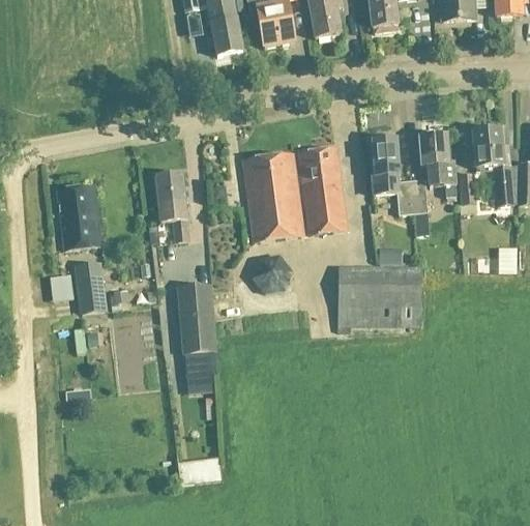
[(217,57),(242,52),(236,19),(235,19),(232,0),(214,3),(213,0),(183,0),(185,12),(208,8),(217,57)]
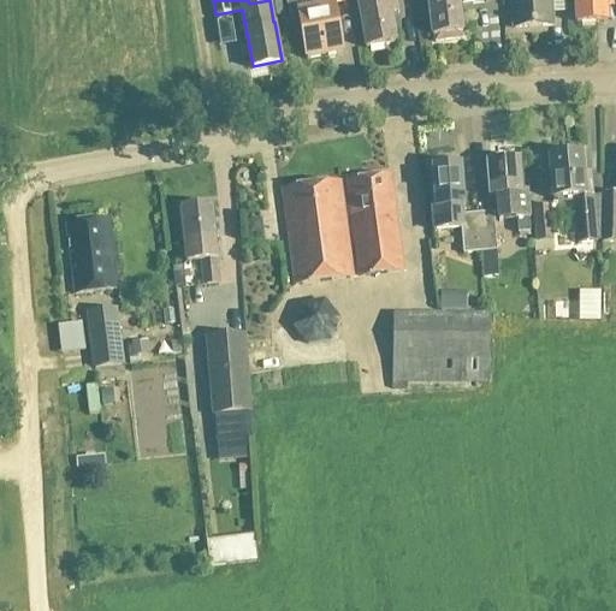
[(286,0),(289,9),(296,7),(306,54),(343,47),(338,21),(337,22),(332,0),(331,0),(286,0)]
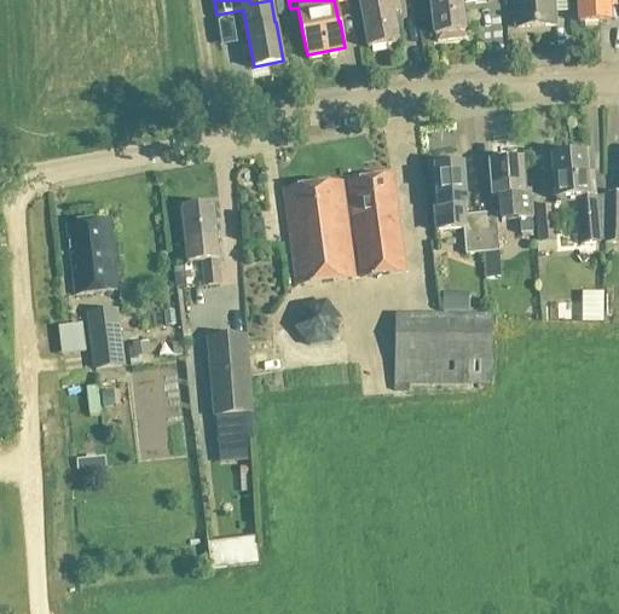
[(377,0),(377,1),(360,5),(368,45),(399,39),(393,12),(401,11),(399,0),(377,0)]
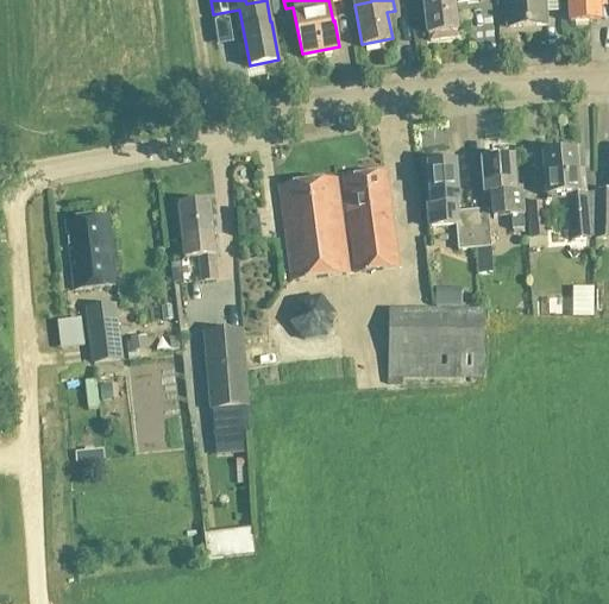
[(457,29),(453,0),(468,0),(468,1),(476,0),(424,0),(428,32),(429,32),(431,38),(457,35),(456,29),(457,29)]
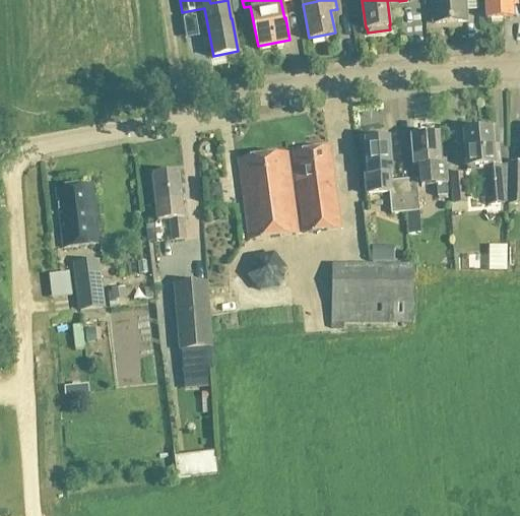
[(432,0),(434,20),(465,18),(464,0),(432,0)]
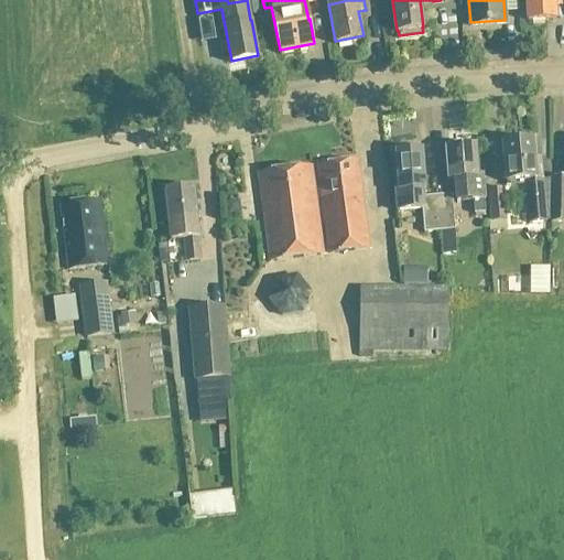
[(525,0),(528,18),(555,15),(555,1),(560,1),(560,0),(525,0)]
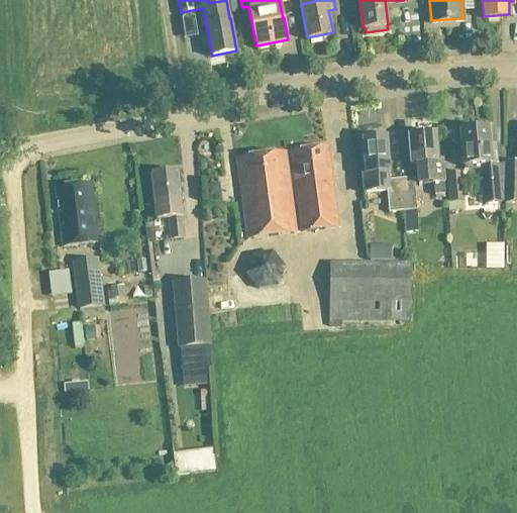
[(492,162),(490,141),(488,126),(461,129),(466,165),(481,163),(492,162)]
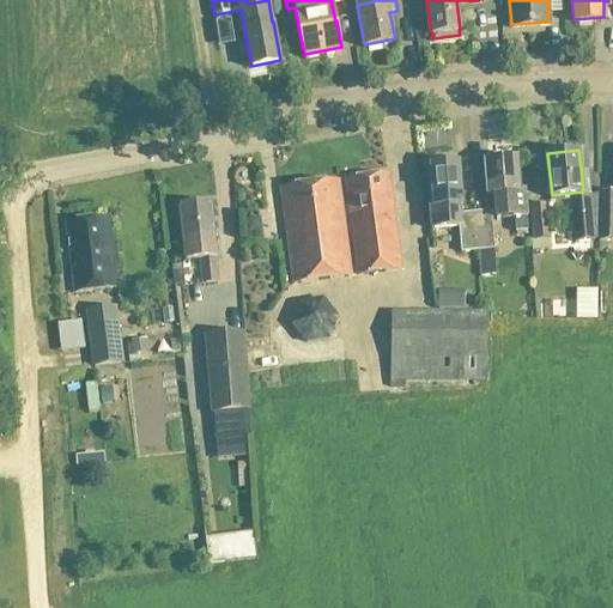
[(434,205),(461,202),(459,160),(456,160),(456,154),(431,157),(432,163),(431,163),(434,204),(434,205)]
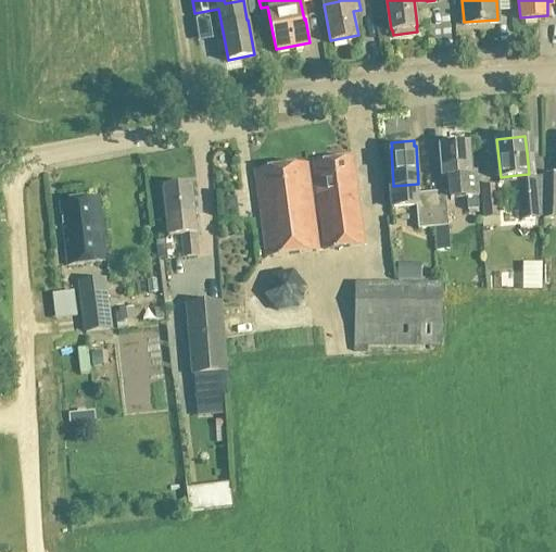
[(472,173),(471,173),(468,141),(440,143),(443,175),(442,175),(443,186),(458,185),(460,207),(475,205),(472,173)]
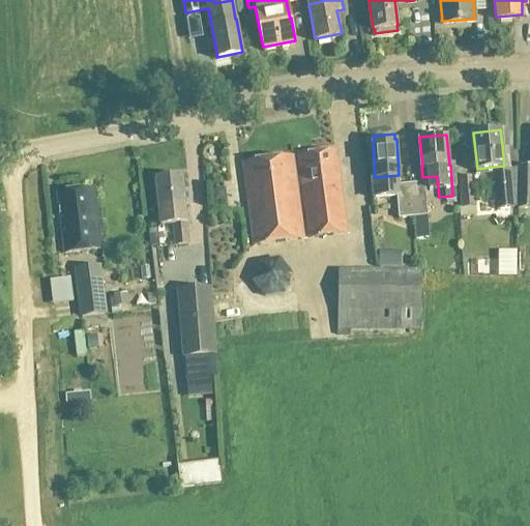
[(509,144),(502,145),(504,166),(493,167),(497,207),(516,205),(517,165),(511,165),(509,144)]
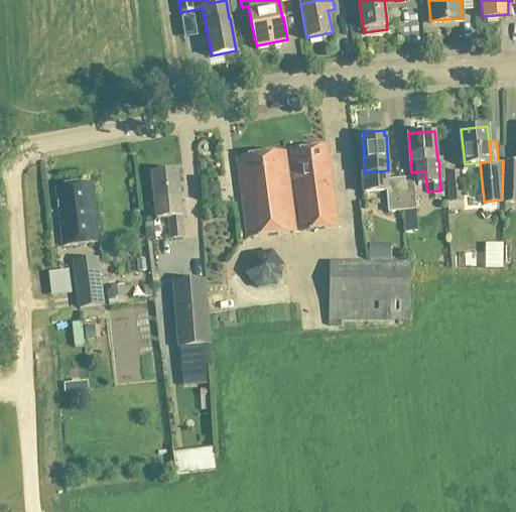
[(302,228),(338,223),(328,142),(291,147),(302,228)]
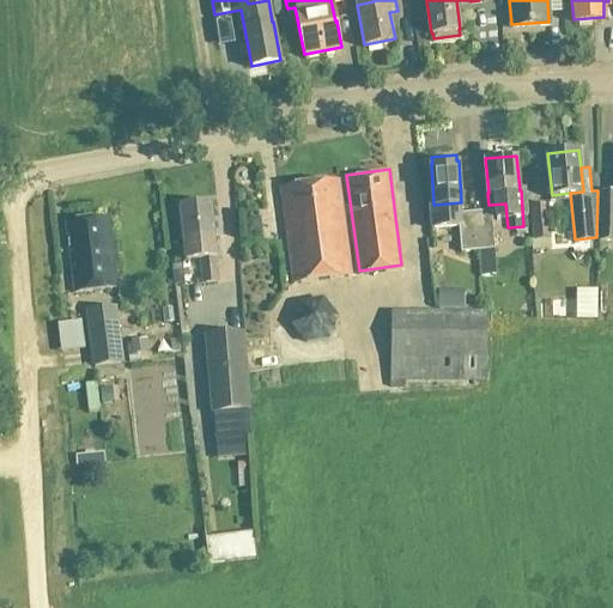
[(293,280),(351,272),(338,176),(280,184),(293,280)]
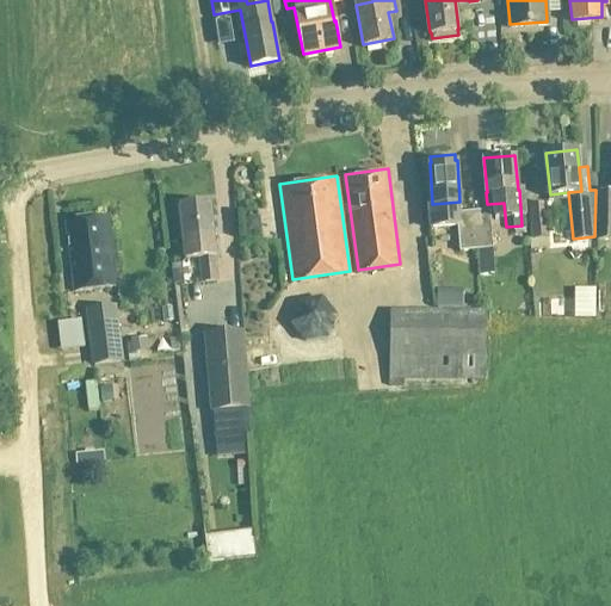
[(597,190),(596,190),(594,236),(597,236),(610,236),(610,187),(597,187),(597,190)]
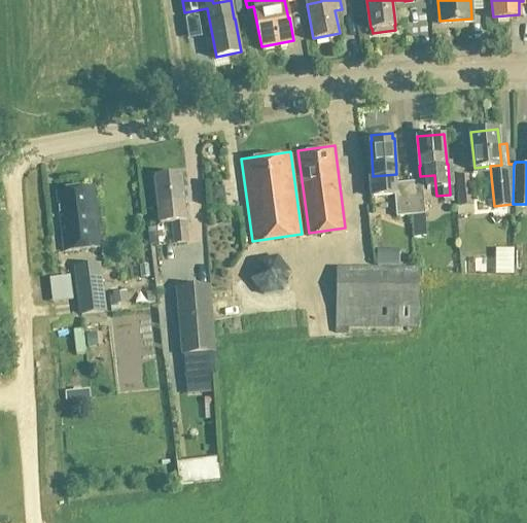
[(459,211),(475,210),(471,172),(456,173),(459,211)]
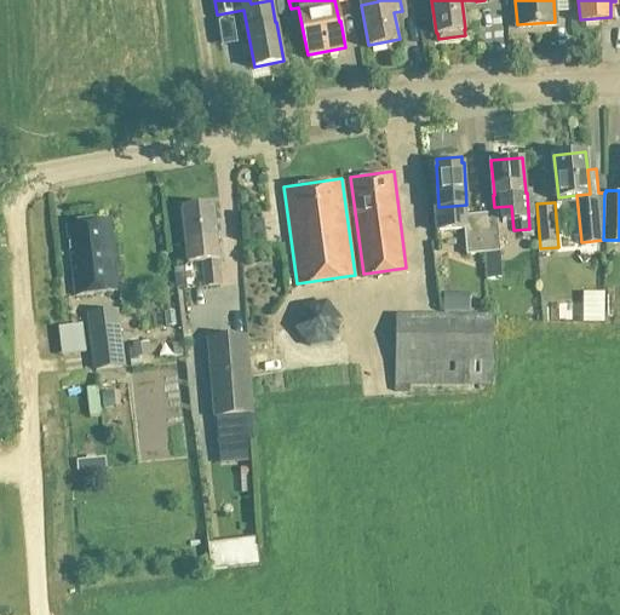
[(212,203),(182,207),(188,260),(204,258),(206,283),(222,281),(216,235),(223,235),(222,218),(214,219),(212,203)]
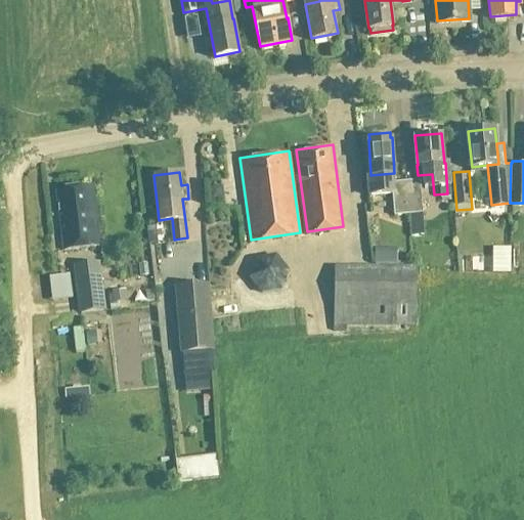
[(370,175),(370,174),(367,174),(368,193),(393,191),(394,212),(408,212),(405,178),(395,179),(394,173),(370,175)]
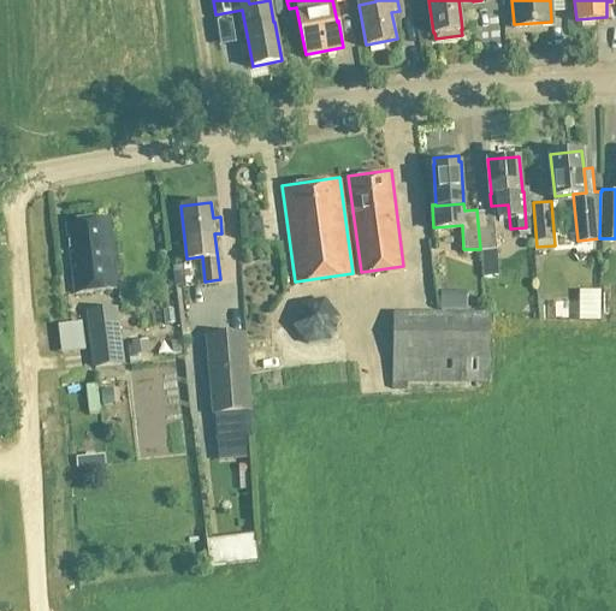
[(498,248),(496,248),(493,208),(477,209),(480,249),(483,276),(499,273),(498,248)]
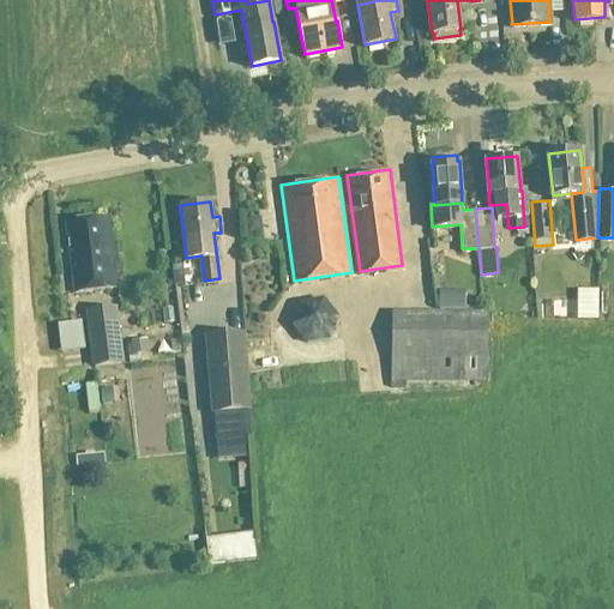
[(77,290),(118,284),(109,215),(67,219),(77,290)]
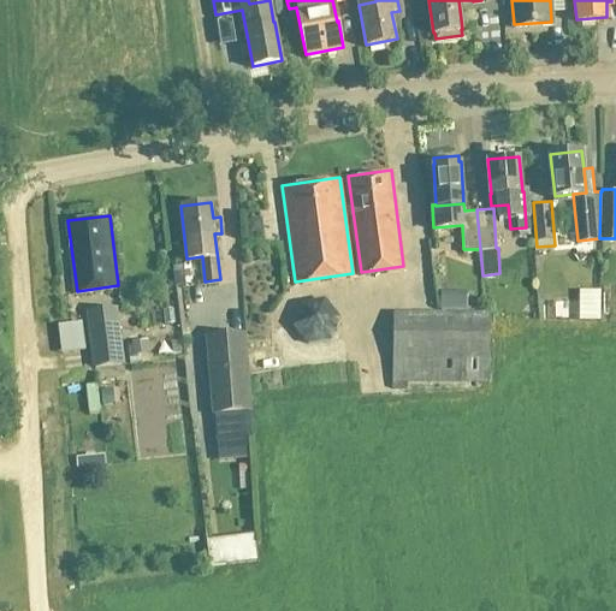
[(570,318),(592,319),(593,288),(570,286),(570,318)]
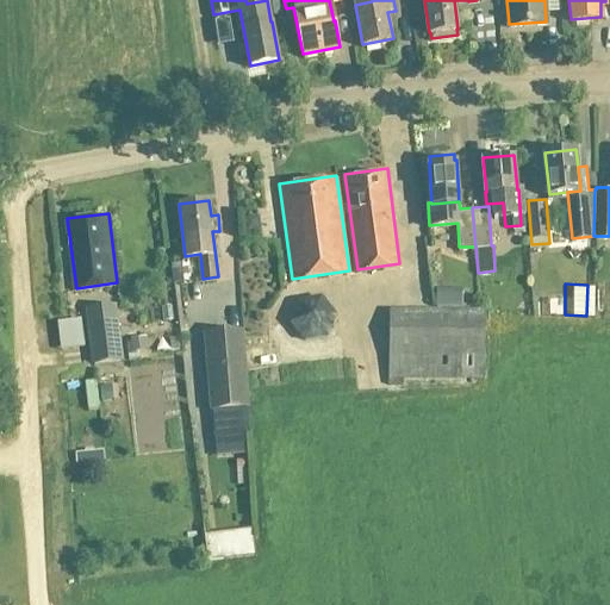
[(542,305),(564,304),(564,288),(541,289),(542,305)]
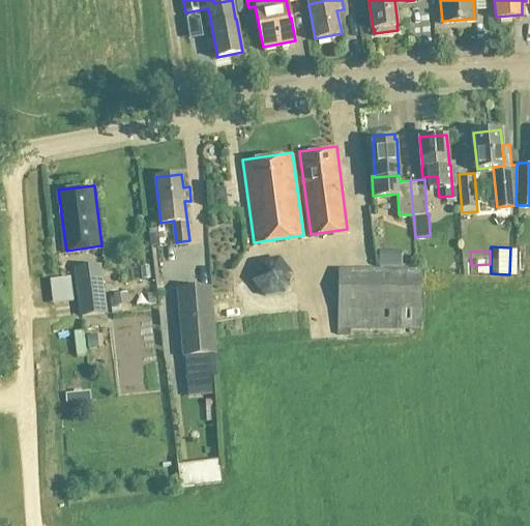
[(286,291),(292,270),(281,254),(259,258),(252,278),(265,293),(286,291)]
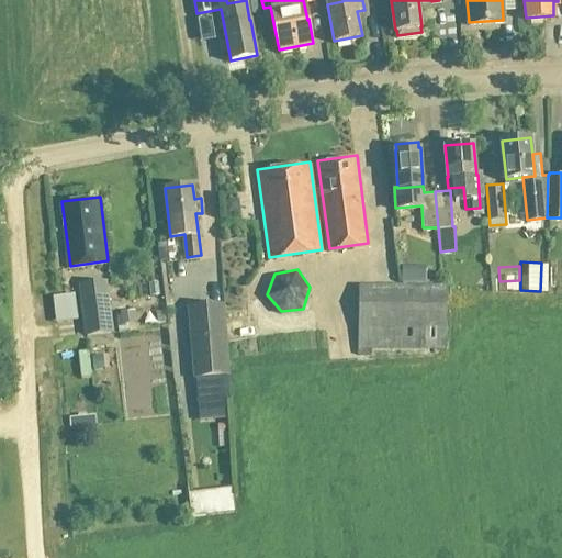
[(105,279),(79,282),(86,332),(112,328),(105,279)]
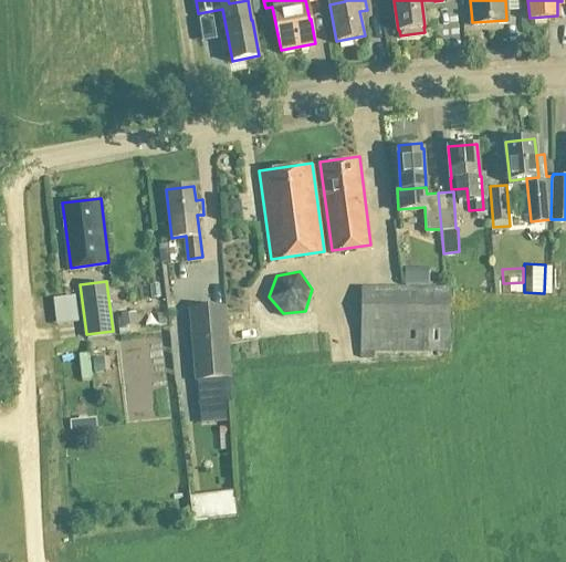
[(362,324),(360,353),(374,354),(374,346),(449,349),(449,329),(451,291),(451,284),(363,283),(363,288),(362,324)]
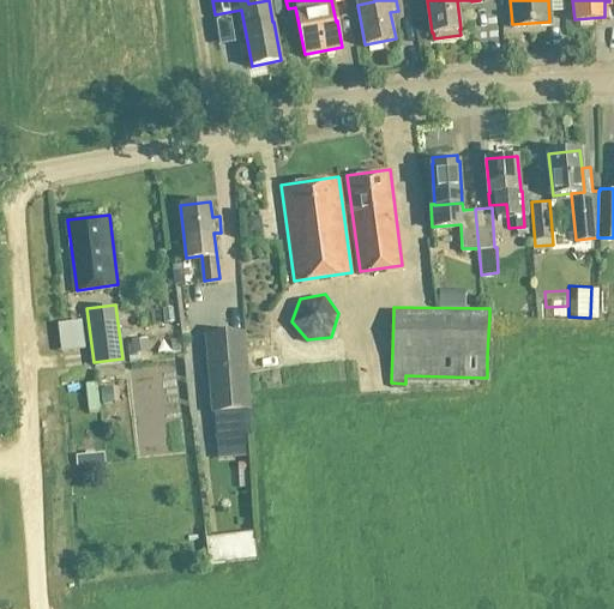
[(246,373),(244,373),(240,326),(204,330),(208,377),(206,377),(209,408),(248,403),(247,387),(246,373)]
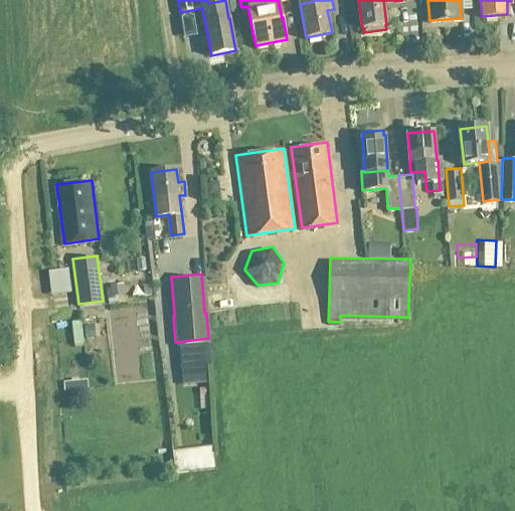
[(124,293),(123,282),(110,284),(111,287),(107,287),(109,301),(117,300),(116,294),(124,293)]
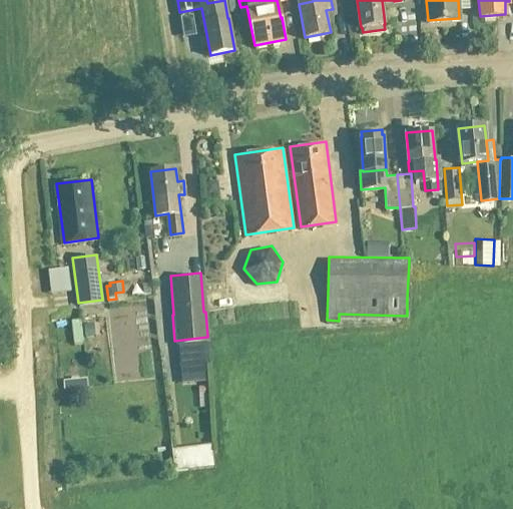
[(71,318),(73,340),(83,339),(80,316),(71,318)]
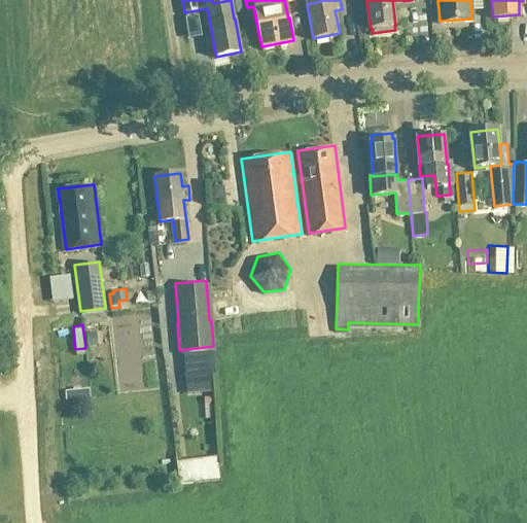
[(89,394),(89,386),(64,388),(65,397),(89,394)]
